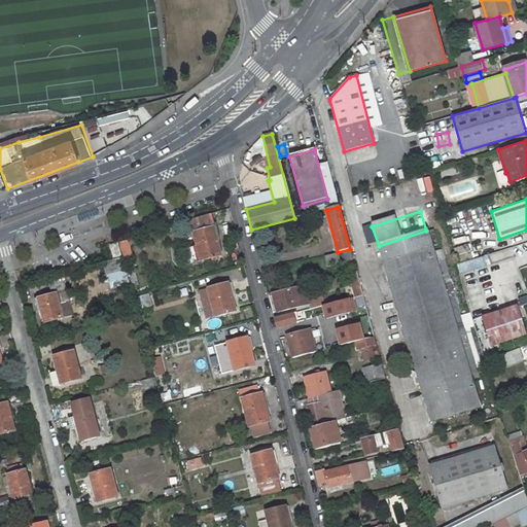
[(209,214),(188,219),(196,246),(185,248),(189,262),(219,256),(218,251),(221,250),(218,239),(215,240),(211,224),(209,214)]
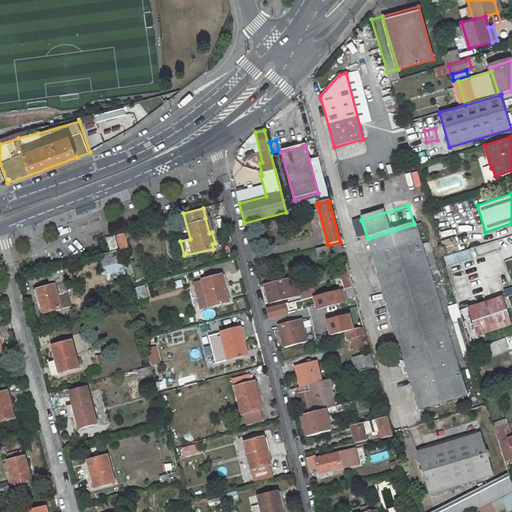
[(464,358),(451,319),(445,322),(443,317),(450,314),(440,283),(433,285),(431,278),(437,275),(428,243),(421,245),(414,224),(368,239),(420,411),(467,396),(457,363),(457,361),(464,358)]
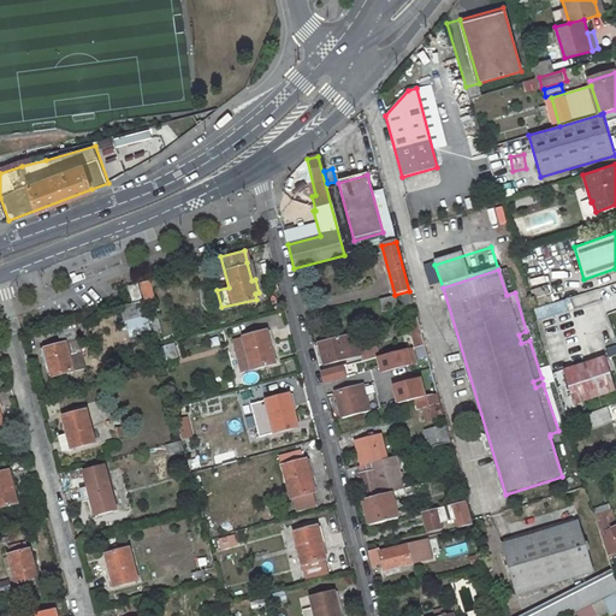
[(138,282),(143,297),(153,296),(148,279),(138,282)]
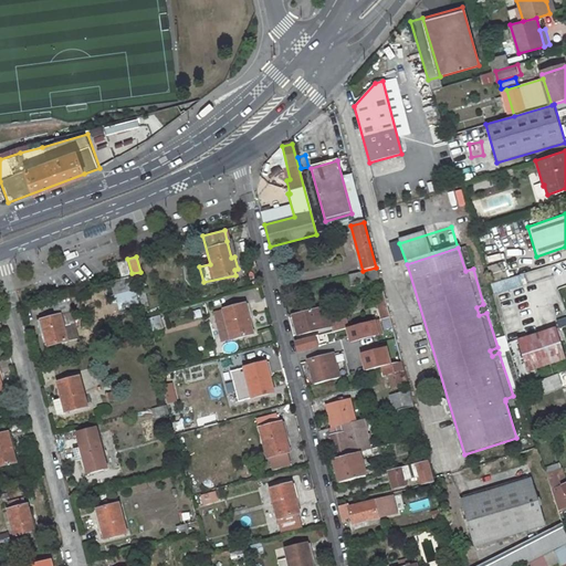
[(126,261),(118,263),(122,276),(129,274),(126,261)]
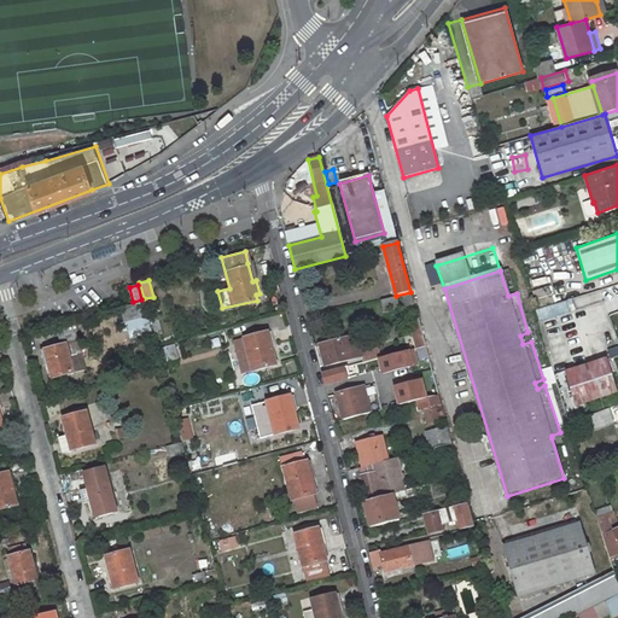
[(379,301),(383,314),(401,309),(397,296),(379,301)]
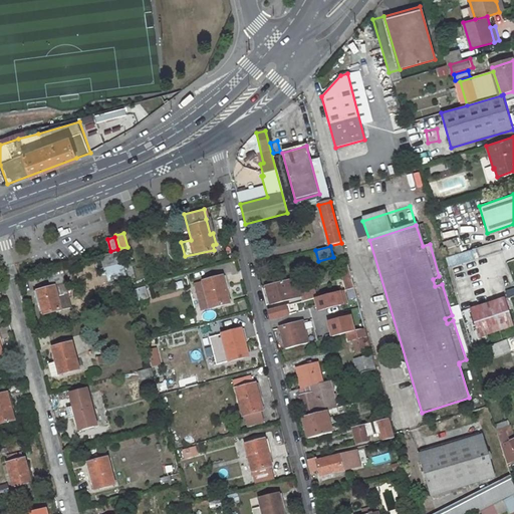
[(473,260),(469,250),(444,258),(447,268),(473,260)]
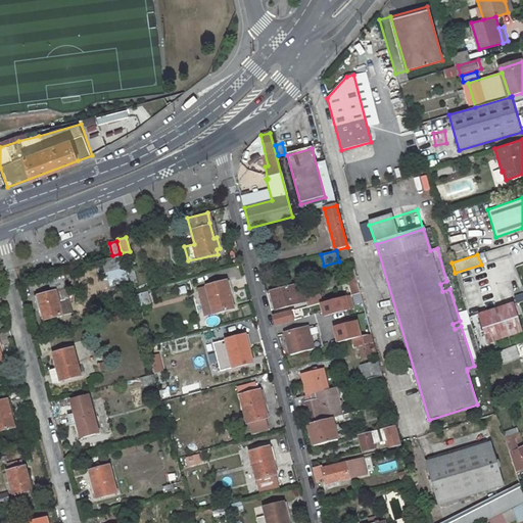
[(124,255),(103,260),(109,286),(130,281),(124,255)]
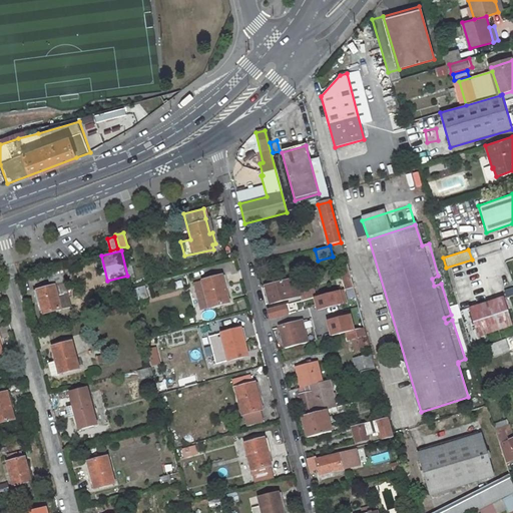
[(347,265),(339,267),(346,290),(353,288),(347,265)]
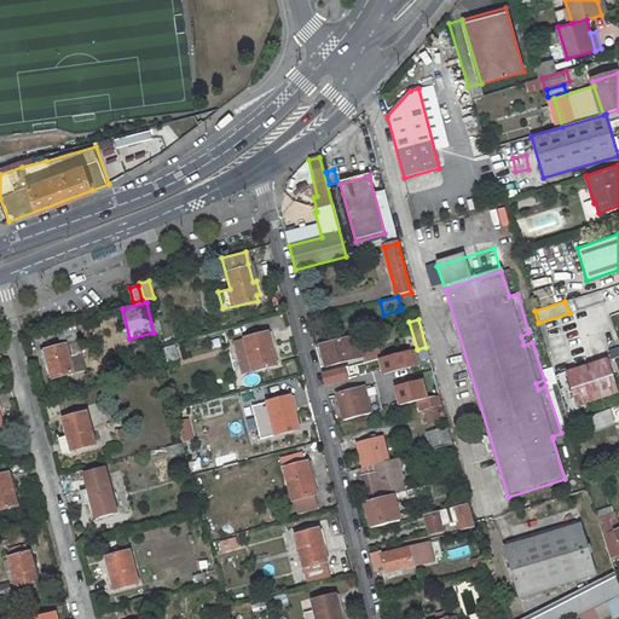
[(521,336),(524,345),(532,342),(528,333),(521,336)]
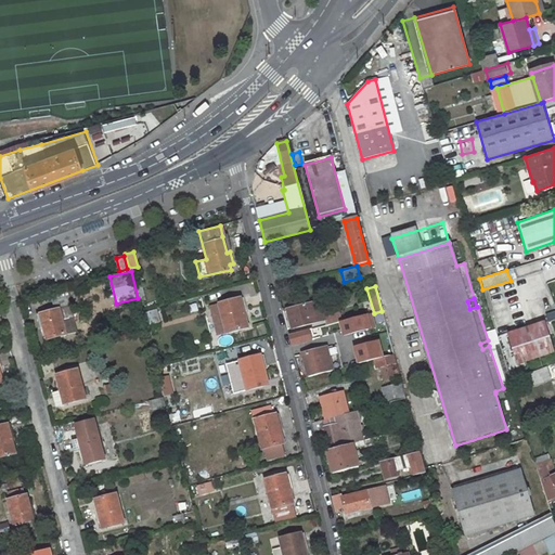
[(247,327),(240,299),(209,307),(217,335),(247,327)]
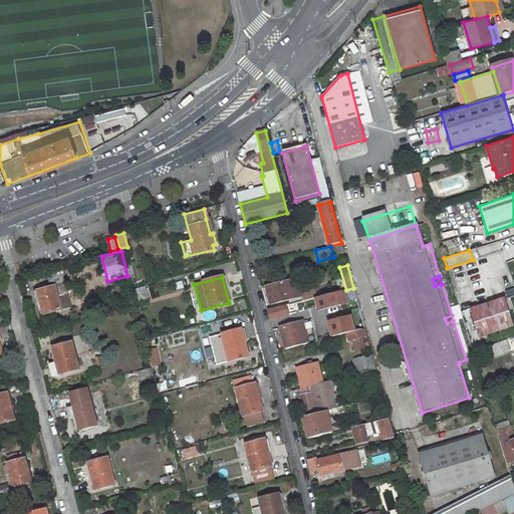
[(300,296),(296,277),(265,285),(270,304),(300,296)]
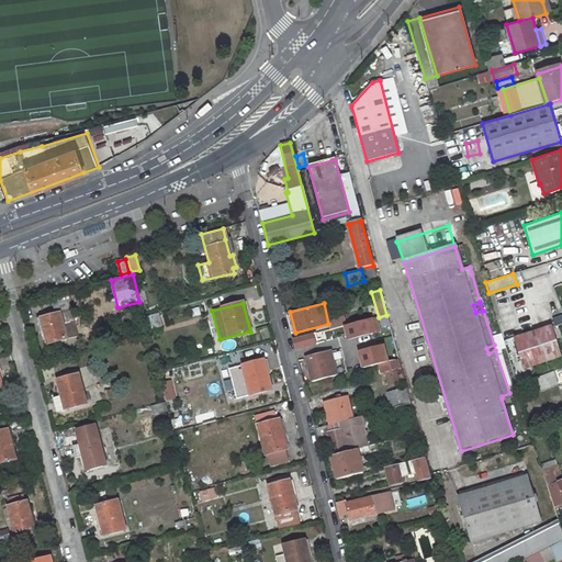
[(159,313),(149,315),(154,328),(163,325),(159,313)]
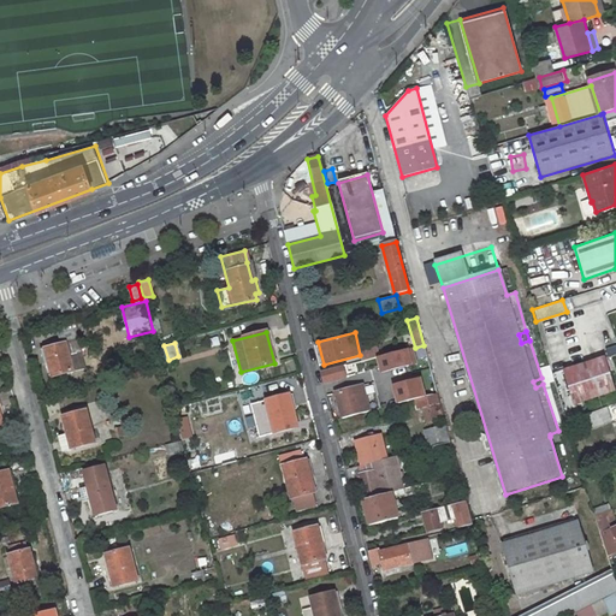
[(71,372),(64,344),(42,350),(49,378),(71,372)]
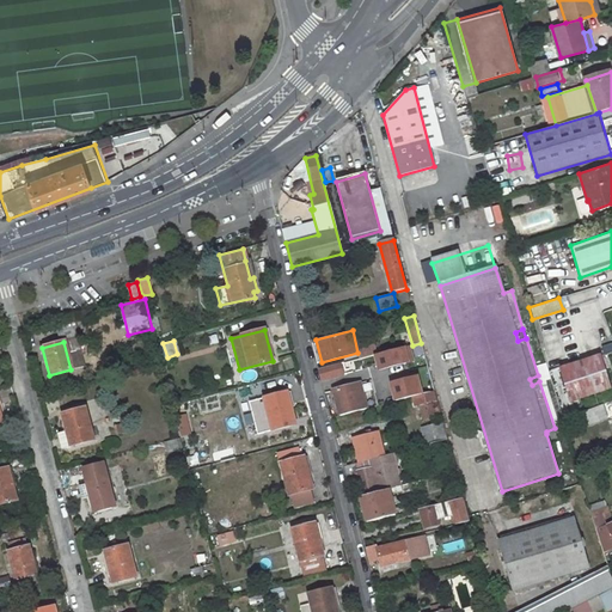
[(404,348),(411,373),(428,368),(421,343),(412,346),(404,348)]
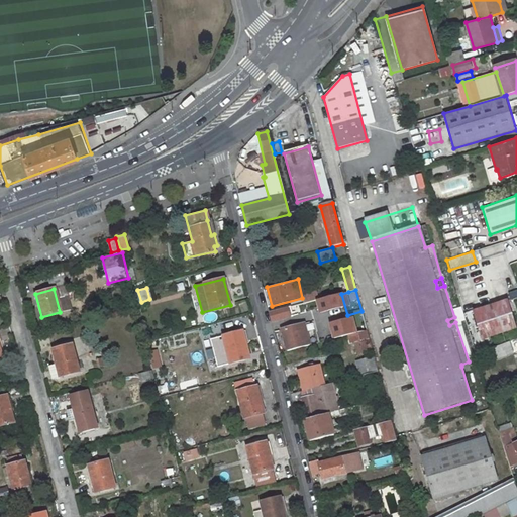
[(502,301),(473,309),(482,338),(511,330),(502,301)]
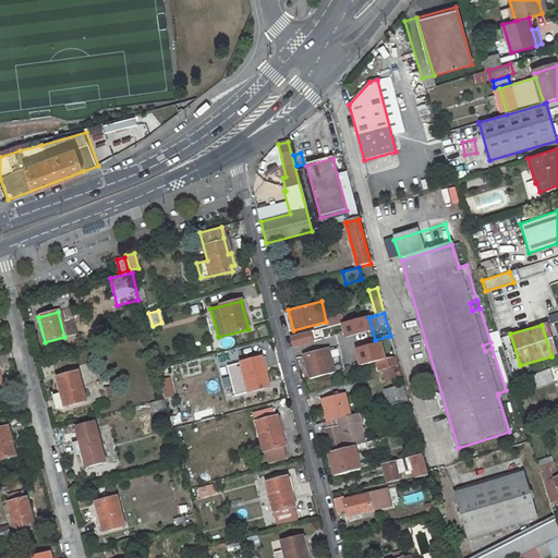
[(315,334),(314,330),(290,337),(292,347),(314,341),(313,334),(315,334)]
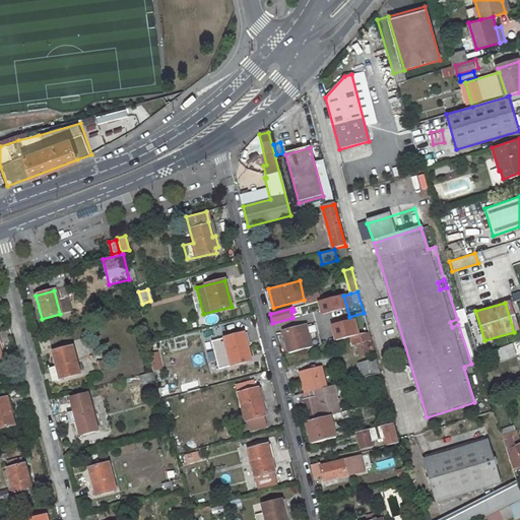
[(305,326),(296,328),(282,331),(288,353),(311,347),(305,326)]
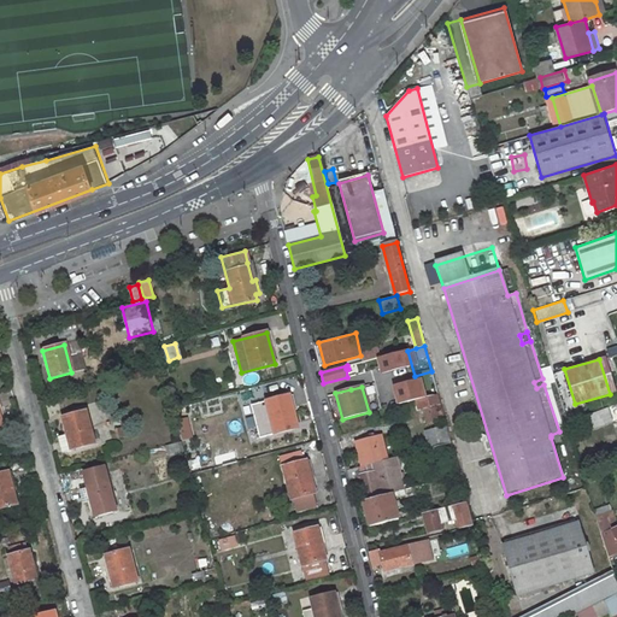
[(297,429),(288,395),(264,401),(274,435),(297,429)]
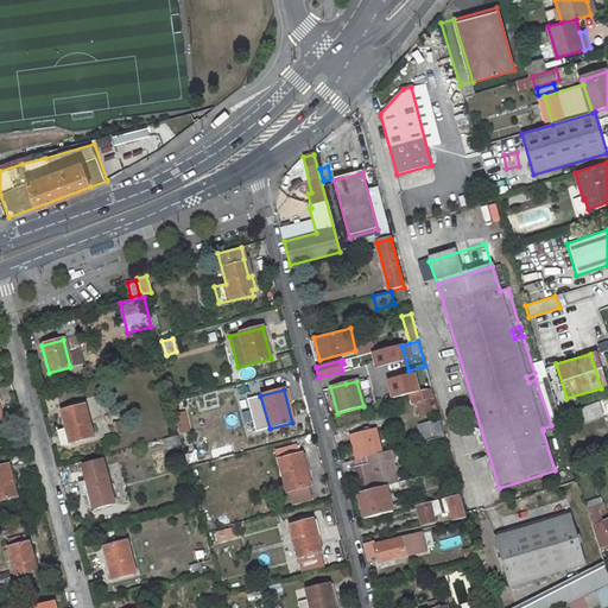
[(431,390),(410,396),(412,406),(416,405),(419,419),(431,416),(428,401),(434,400),(431,390)]
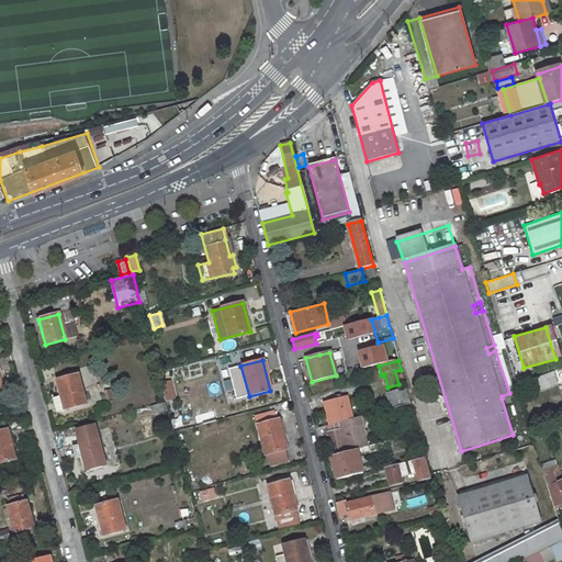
[(538,377),(542,390),(560,384),(555,371),(538,377)]
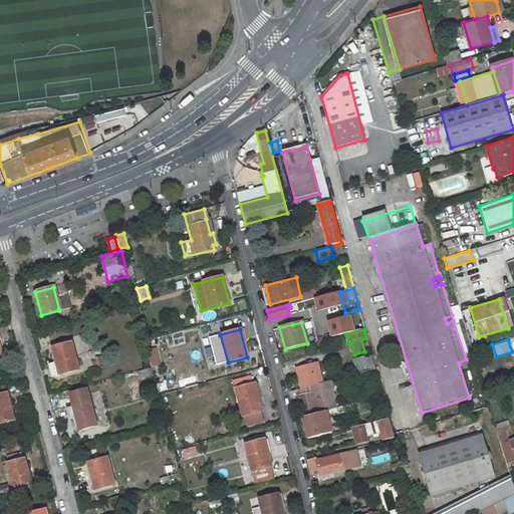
[(70,343),(50,348),(54,362),(57,375),(77,369),(70,343)]
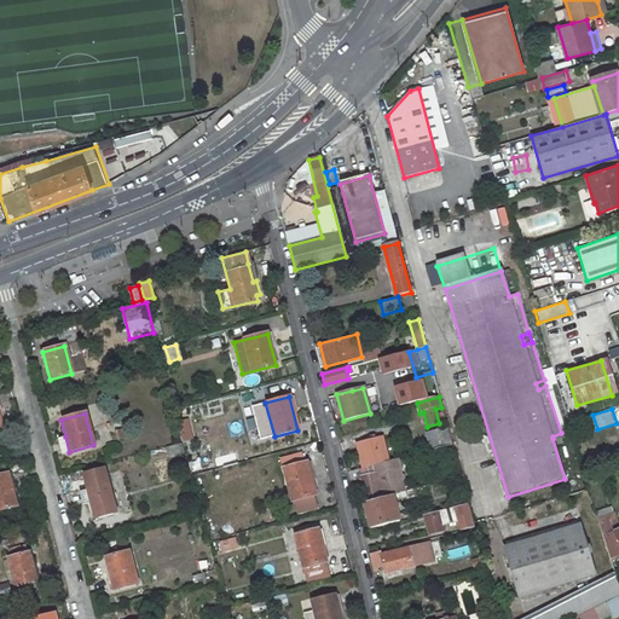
[(449,426),(427,433),(432,451),(455,445),(449,426)]
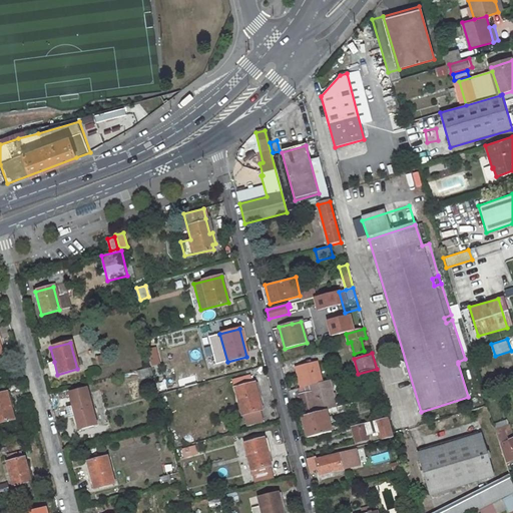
[(152,366),(161,364),(159,355),(150,357),(152,366)]
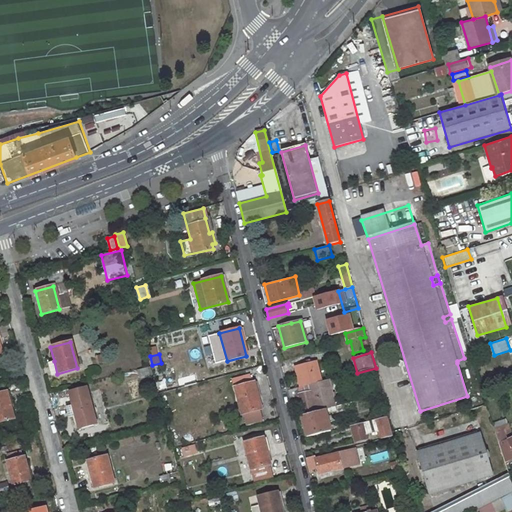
[(50,376),(57,374),(54,361),(46,363),(50,376)]
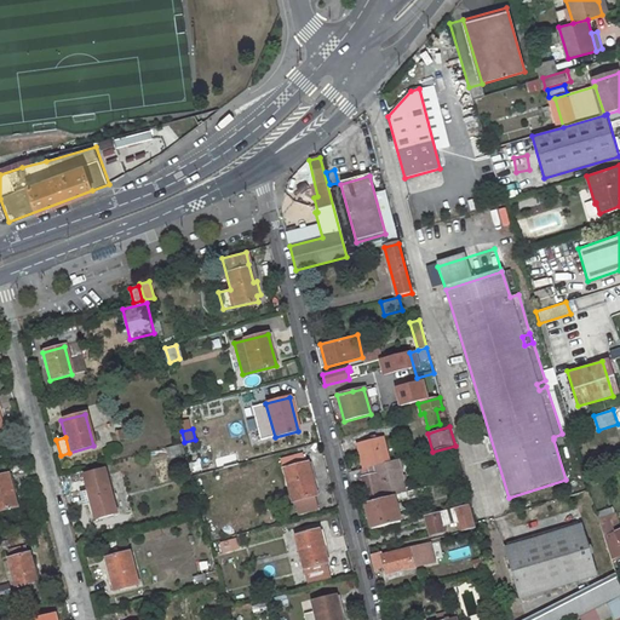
[(363,468),(388,461),(382,437),(356,443),(363,468)]
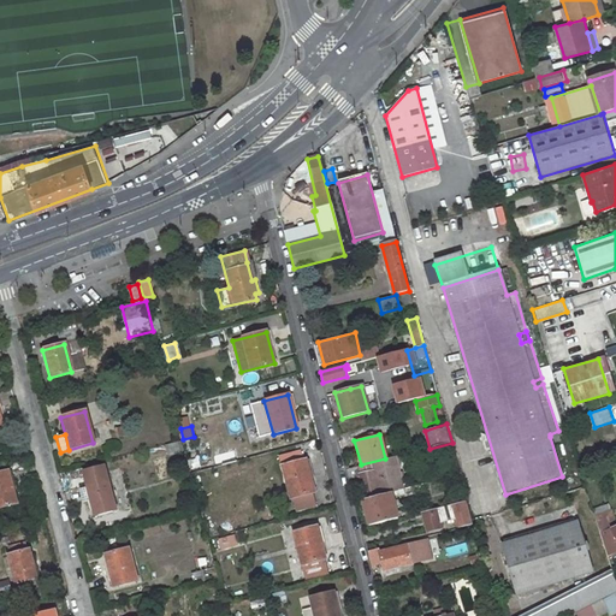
[(166,457),(185,454),(183,440),(164,444),(166,457)]
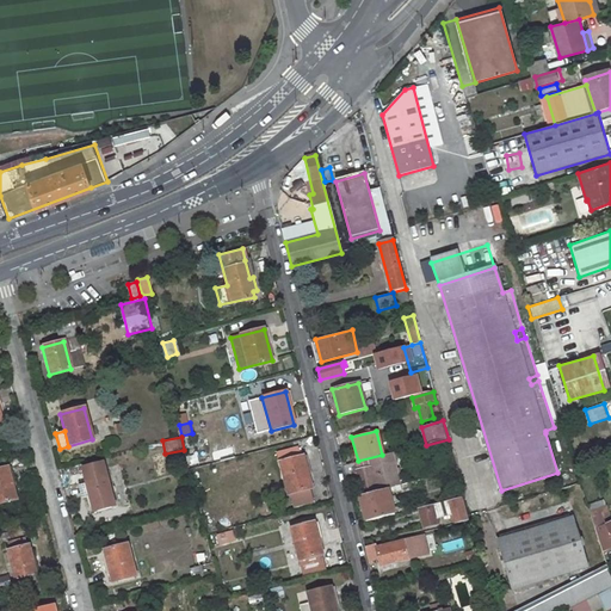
[(382,455),(358,461),(343,464),(345,475),(358,471),(364,495),(400,486),(392,452),(382,455)]
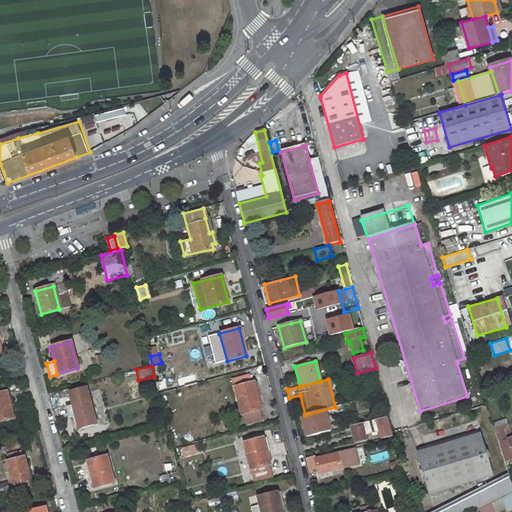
[(253,383),(234,388),(241,415),(242,414),(245,425),(261,421),(258,410),(260,409),(253,383)]
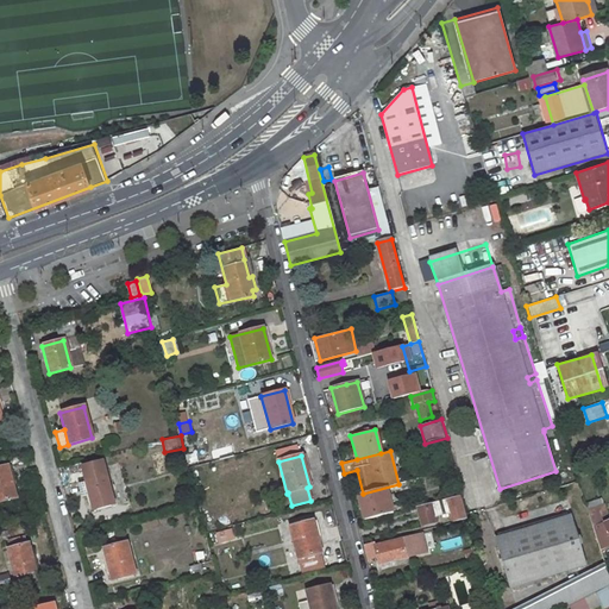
[(101,462),(81,468),(85,482),(88,495),(93,510),(113,504),(101,462)]
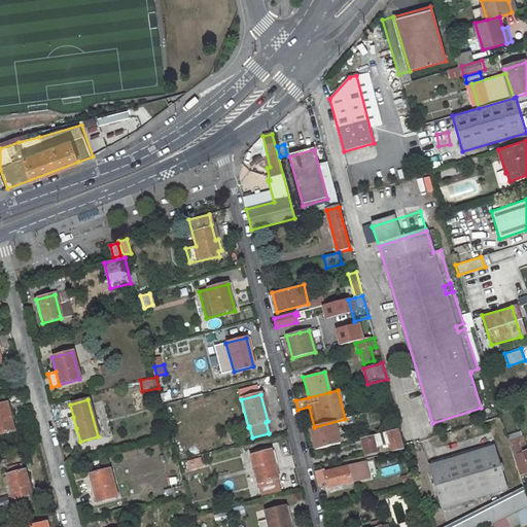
[(7,402),(0,405),(0,433),(14,430),(7,402)]
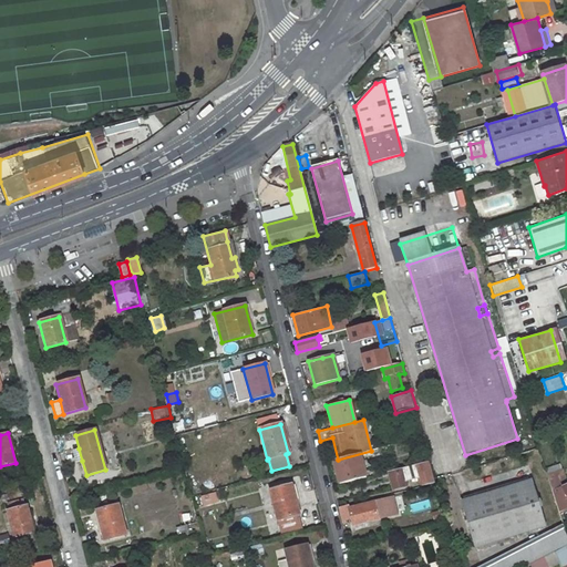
[(75,463),(82,461),(79,449),(72,451),(75,463)]
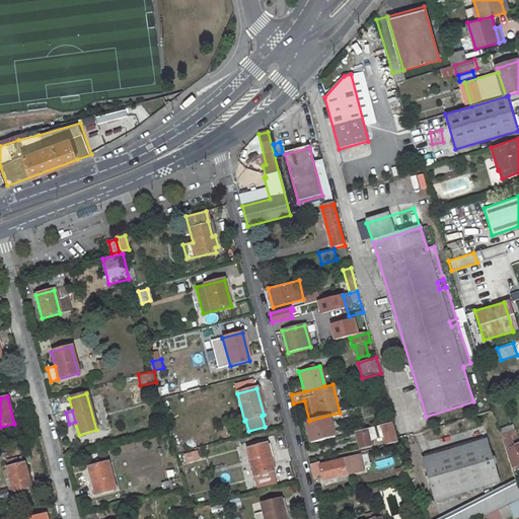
[(340,413),(309,421),(298,423),(299,427),(306,425),(310,439),(303,440),(304,445),(335,437),(330,419),(340,417),(341,419),(347,417),(345,411),(340,413)]
